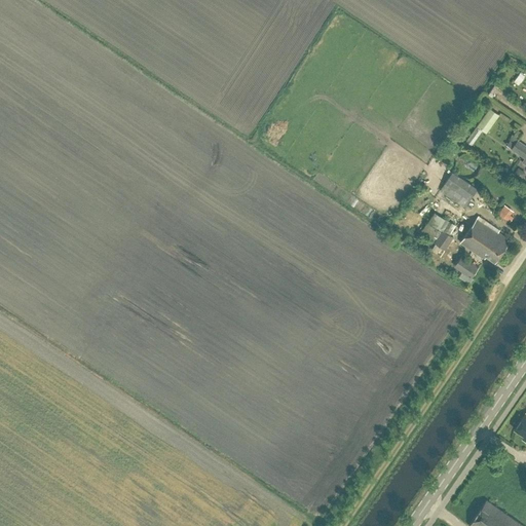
[(496,82),(490,92),(494,96),(500,85),(496,82)]
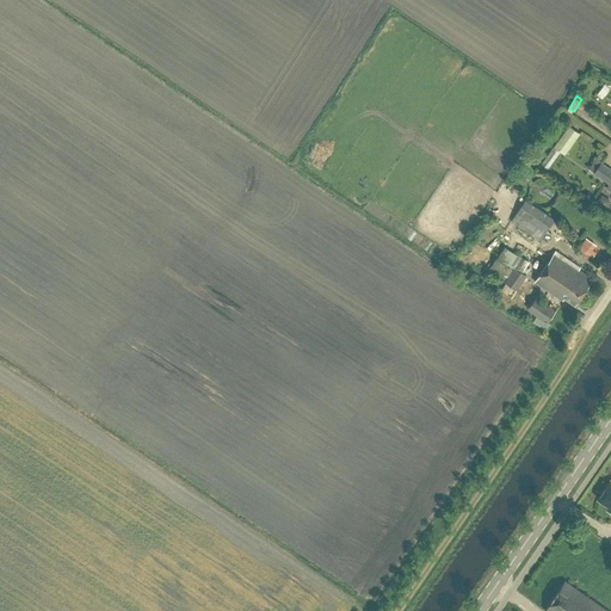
[(565,153),(579,133),(568,124),(554,144),(565,153)]
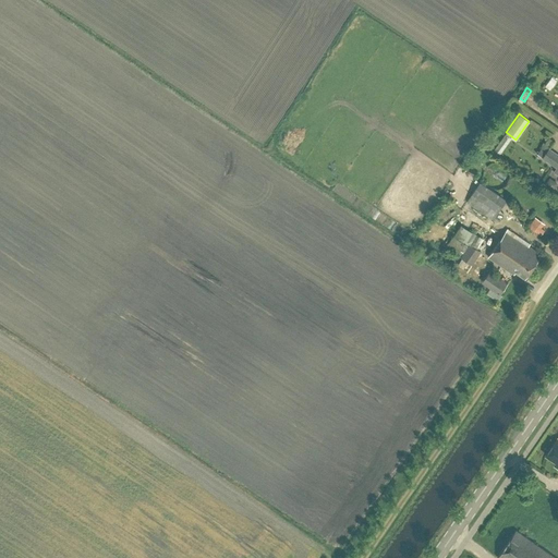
[(557,154),(549,147),(554,141),(548,136),(536,154),(543,157),(557,167),(554,171),(557,173),(557,154)]
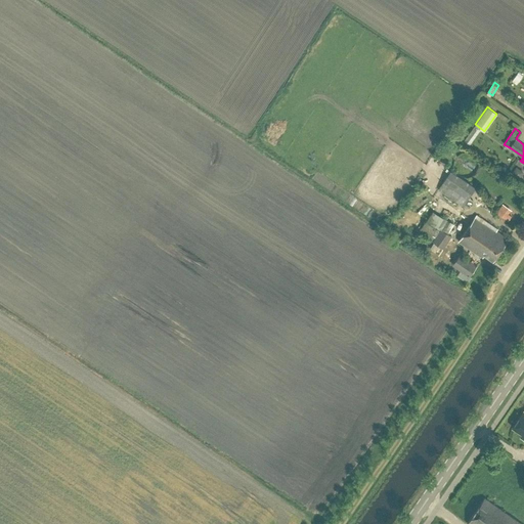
[(468,200),(476,188),(450,171),(443,182),(439,188),(455,199),(464,204),(467,199),(468,200)]
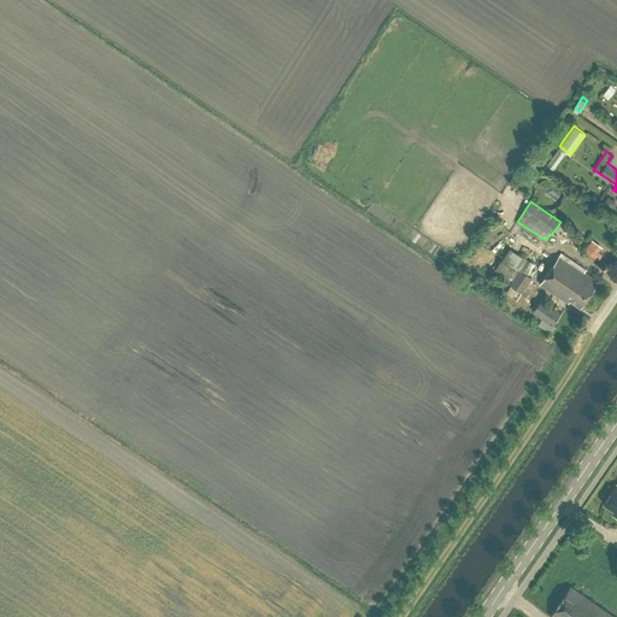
[(598,256),(603,245),(589,239),(585,251),(598,256)]
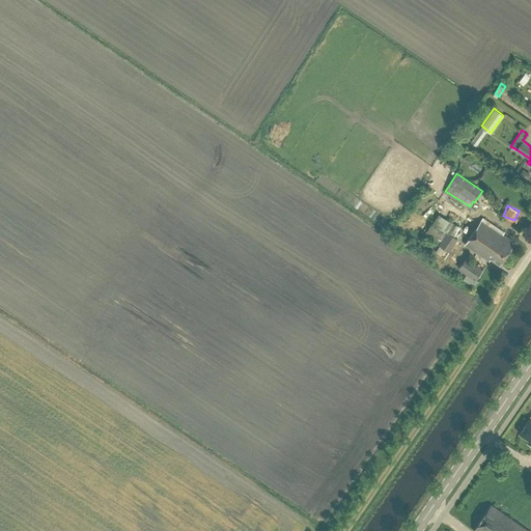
[(449,221),(440,214),(425,235),(434,241),(431,244),(435,246),(437,244),(450,252),(457,240),(454,238),(459,230),(454,226),(455,225),(449,221)]
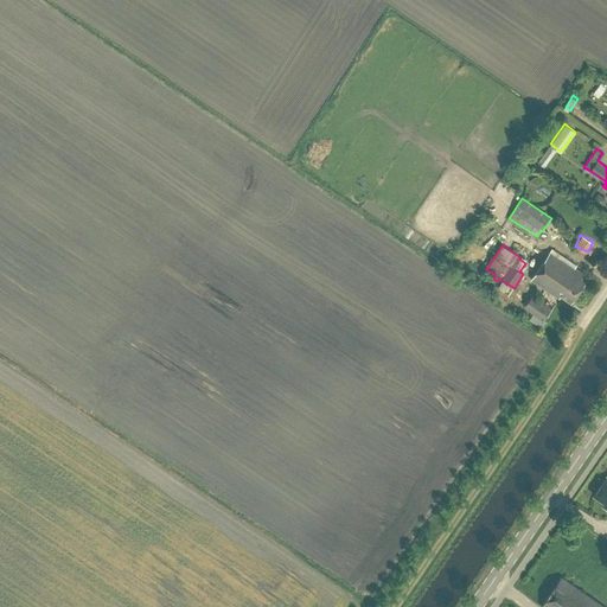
[(572,302),(589,276),(575,267),(576,266),(551,249),(531,279),(558,298),(561,295),(572,302)]
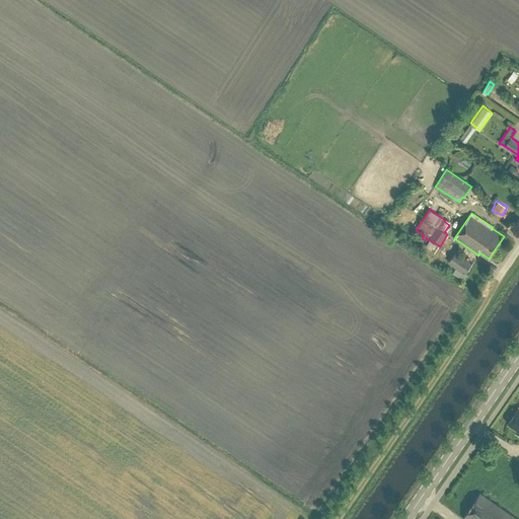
[(427,240),(425,246),(433,249),(436,243),(427,240)]
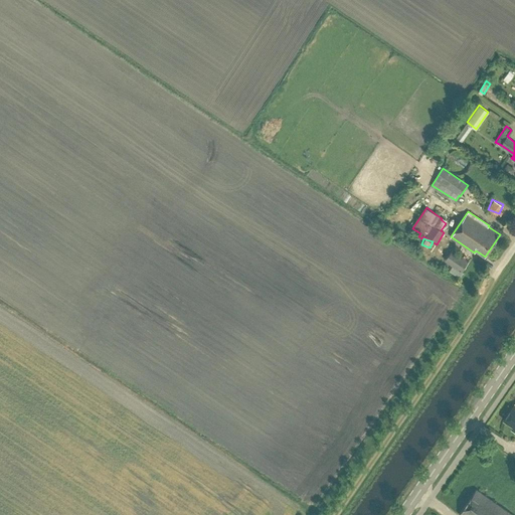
[(469,261),(452,249),(448,255),(445,261),(462,272),(469,261)]
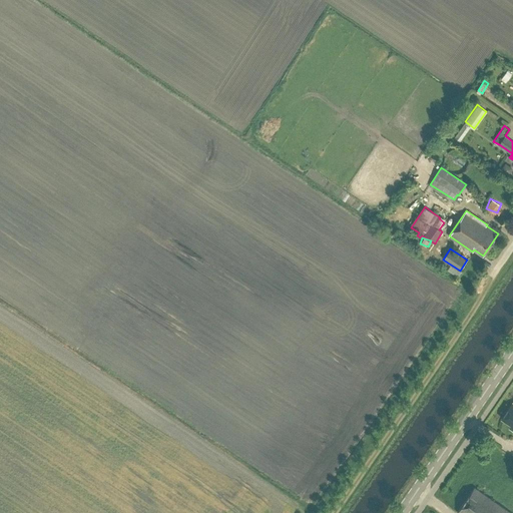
[(512,430),(512,402),(512,403),(502,419),(511,425),(509,428),(512,430)]
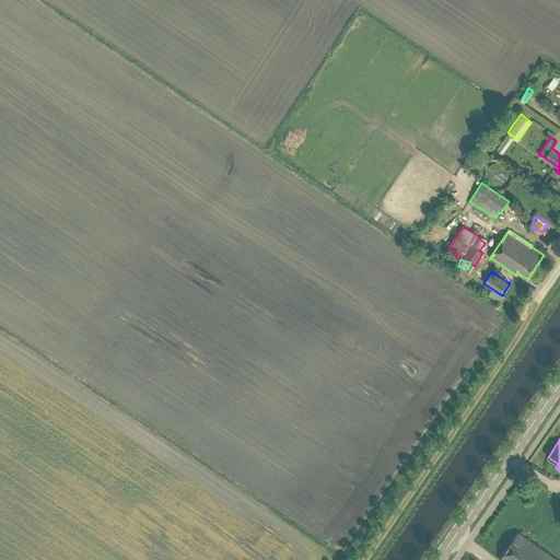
[(500,559),(559,559),(517,532),(499,559),(500,559)]
